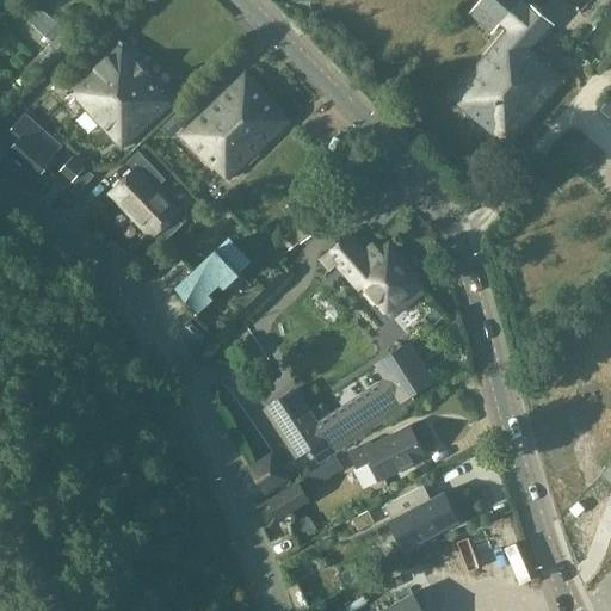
[(505,31),(448,99),(506,148),(562,81),(547,68),(548,66),(531,51),(553,25),(522,0),(480,0),(468,14),(491,34),(498,25),(505,31)]
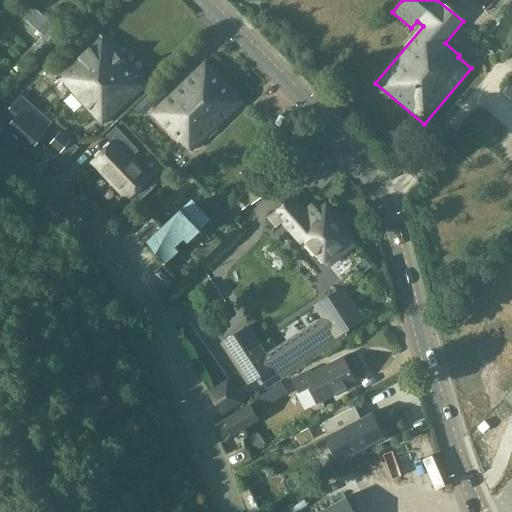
[(28,52),(37,62),(63,35),(54,25),(53,26),(36,11),(27,20),(44,37),(28,52)]
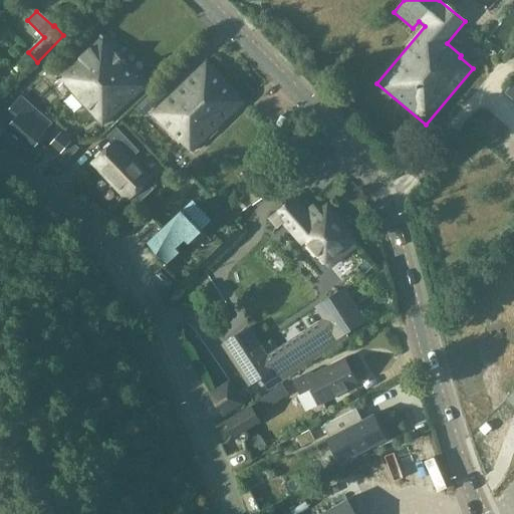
[(61,84),(103,125),(144,88),(134,78),(138,75),(100,36),(54,79),(57,81),(55,83),(58,86),(61,84)]
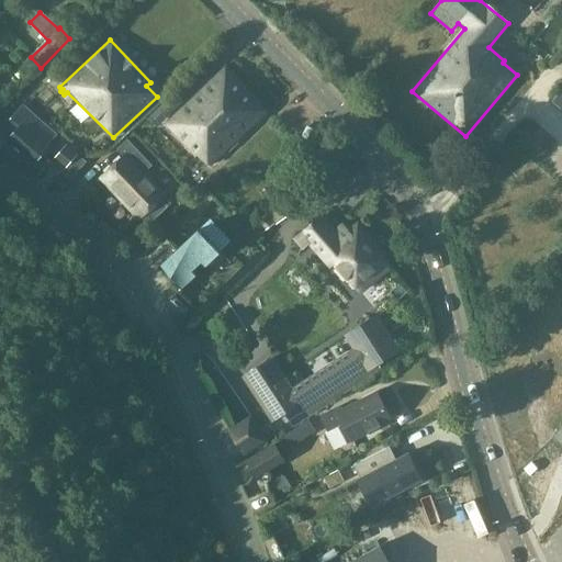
[(225,67),(165,124),(195,157),(199,154),(208,164),(203,168),(206,171),(268,112),(225,67)]
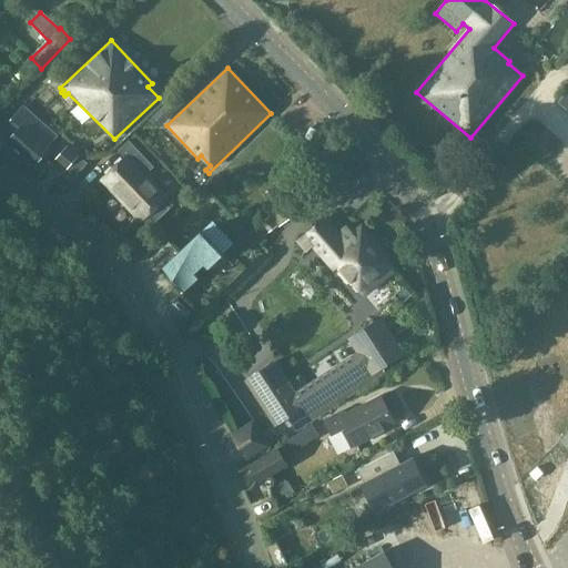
[(47,146),(57,137),(22,107),(11,119),(18,125),(4,140),(33,165),(48,149),(47,146)]
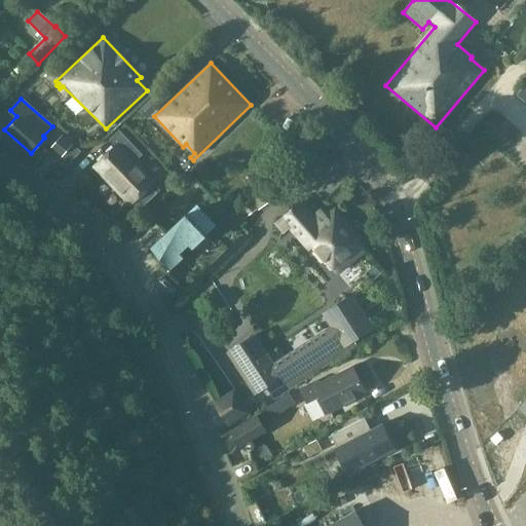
[(115,147),(95,166),(136,210),(158,189),(134,163),(142,155),(118,130),(109,140),(115,147)]
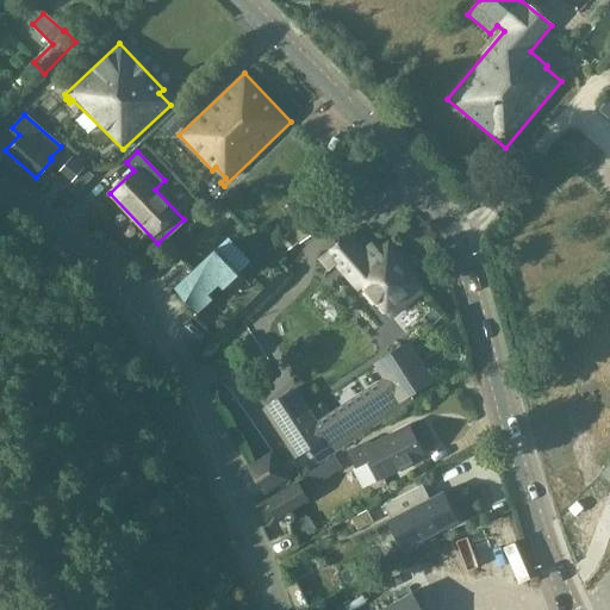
[(72,156),(57,173),(69,184),(83,167),(72,156)]
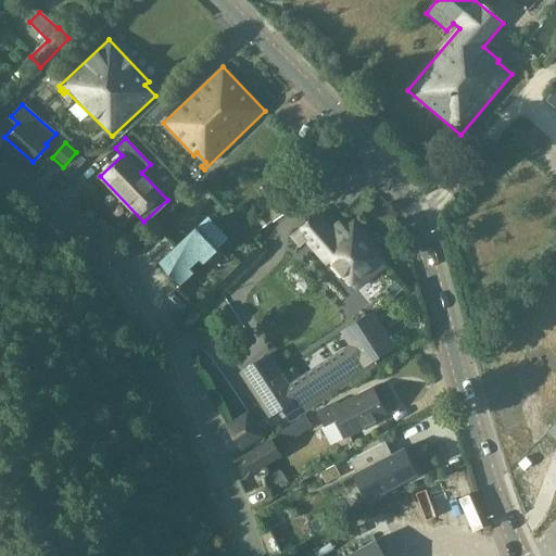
[(63,167),(54,178),(63,186),(85,159),(76,152),(63,167)]
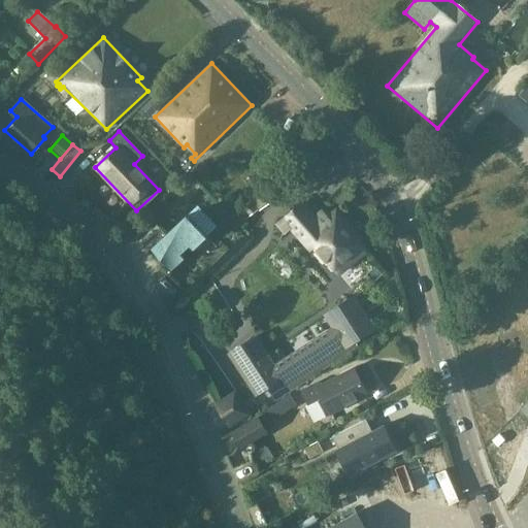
[(249,197),(259,209),(278,193),(267,180),(249,197)]
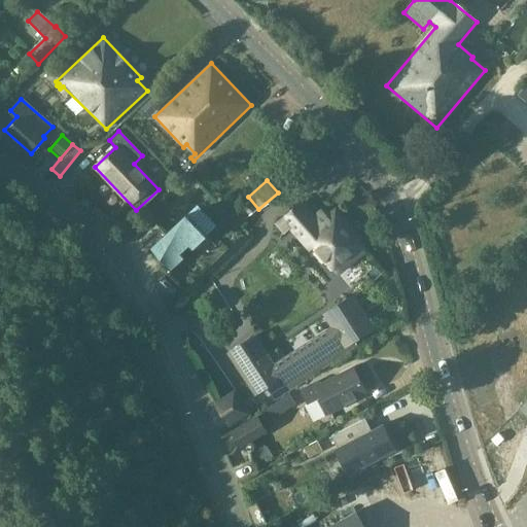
[(235,207),(245,218),(256,209),(246,197),(235,207)]
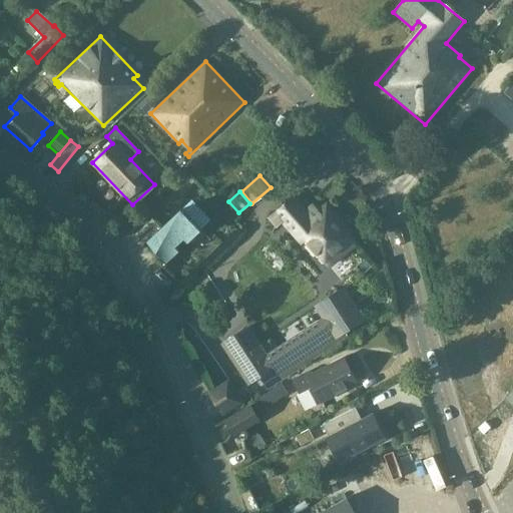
[(327,254),(335,263),(355,244),(348,235),(351,232),(327,205),(321,210),(316,205),(306,214),(292,198),(270,218),(278,228),(284,222),(303,243),(307,240),(323,259),(327,254)]
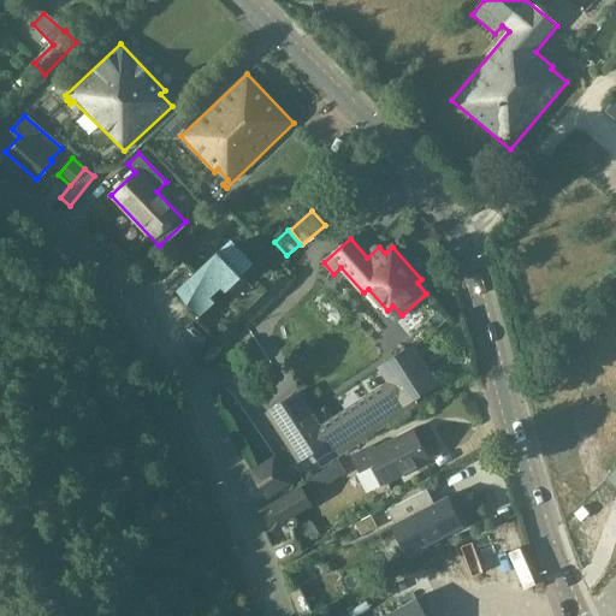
[(241,276),(252,265),(229,241),(218,252),(217,252),(176,291),(200,317),(224,342),(265,301),(241,276)]
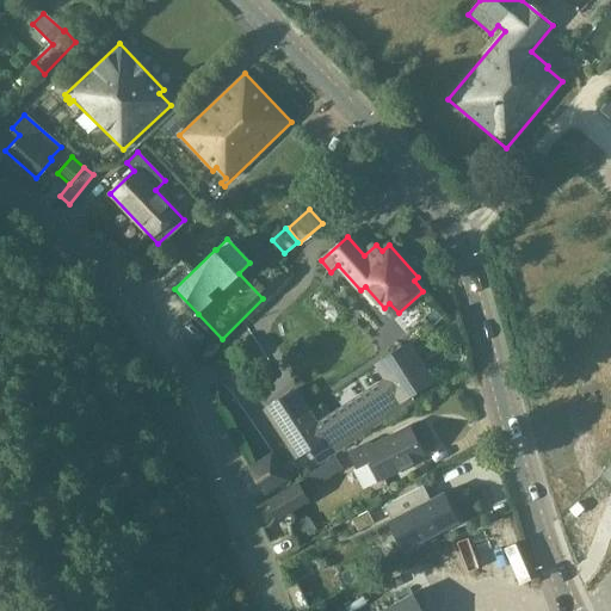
[(411,303),(420,315),(421,315),(432,326),(442,318),(421,294),(411,303)]
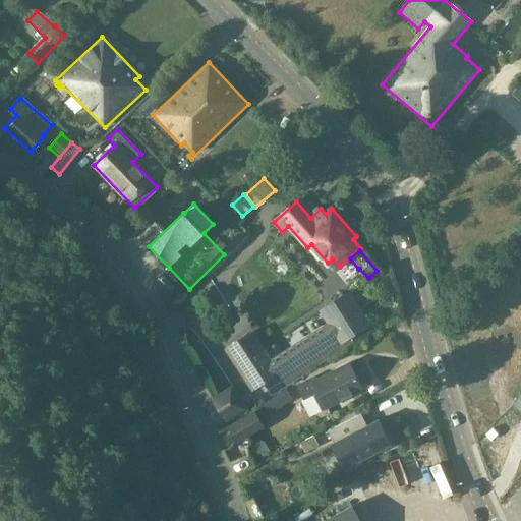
[(252,332),(230,346),(224,350),(252,392),(265,384),(273,396),(339,351),(353,342),(350,337),(364,327),(344,294),(317,311),(326,323),(271,360),(252,332)]
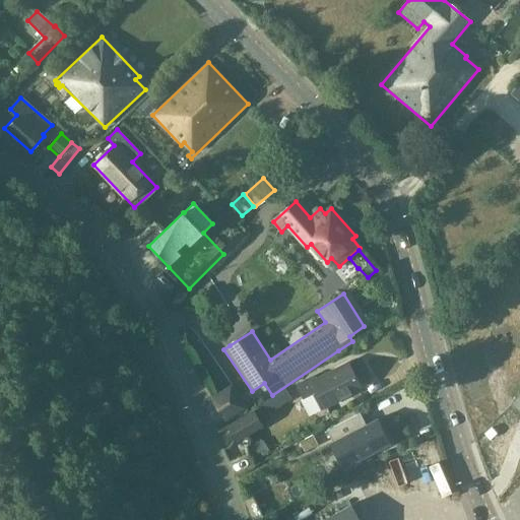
[(348,364),(316,381),(313,375),(295,384),(303,400),(317,392),(326,409),(362,391),(348,364)]
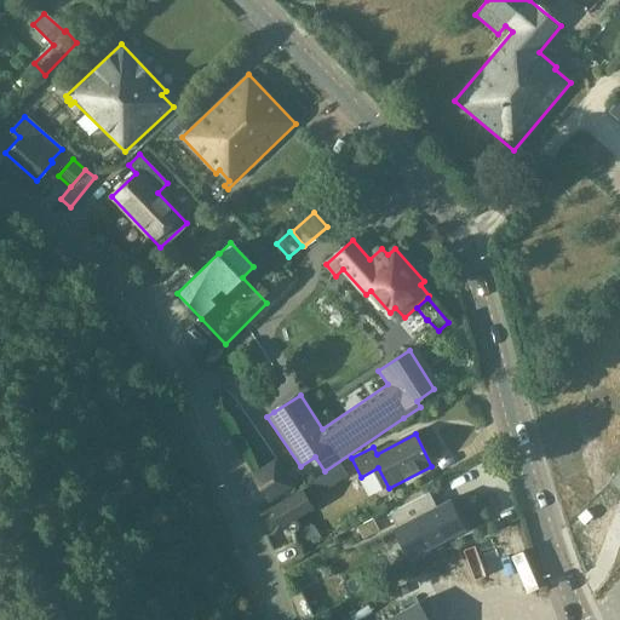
[(253,477),(268,501),(293,486),(277,461),(253,477)]
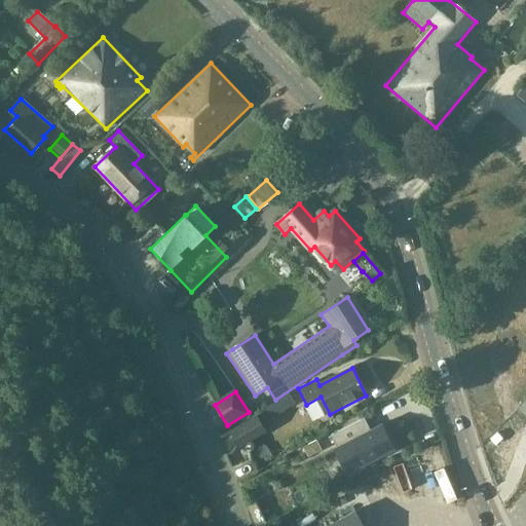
[(288,395),(279,400),(287,410),(295,405),(288,395)]
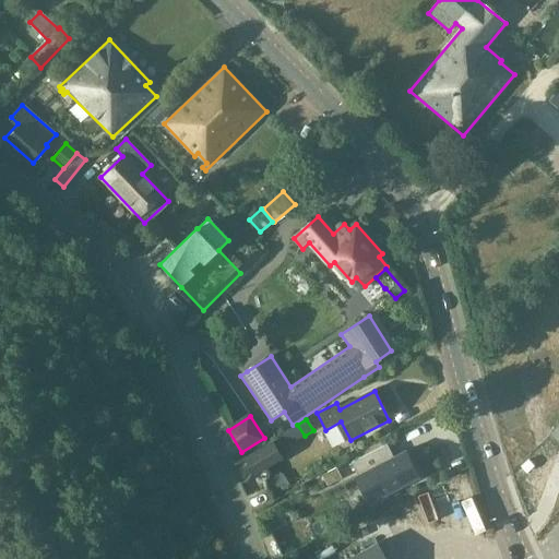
[(287,431),(282,435),(288,447),(294,442),(287,431)]
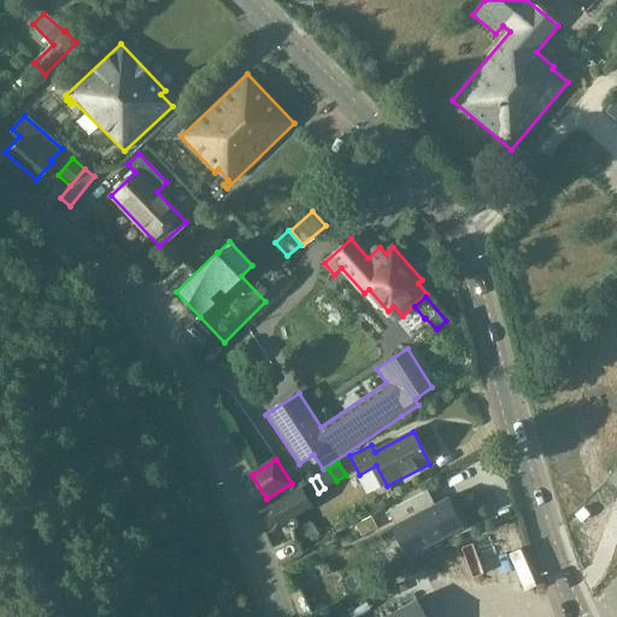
[(271,509),(282,527),(311,509),(300,491),(271,509)]
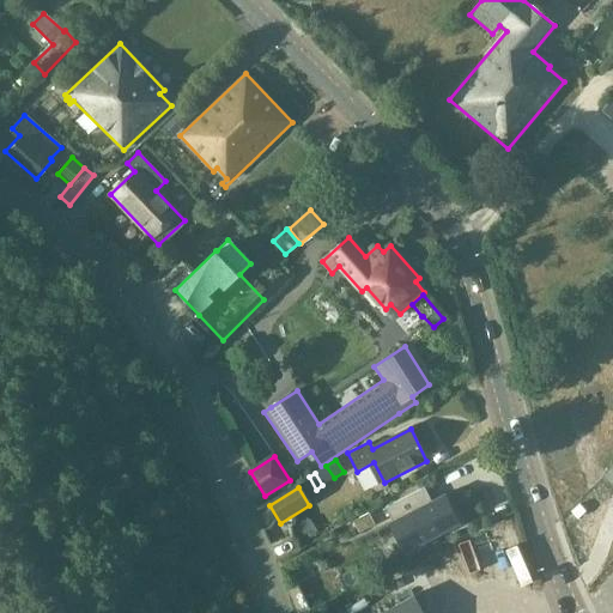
[(424,489),(384,508),(392,523),(387,526),(405,558),(408,556),(410,556),(426,546),(424,542),(460,525),(445,495),(431,503),(424,489)]
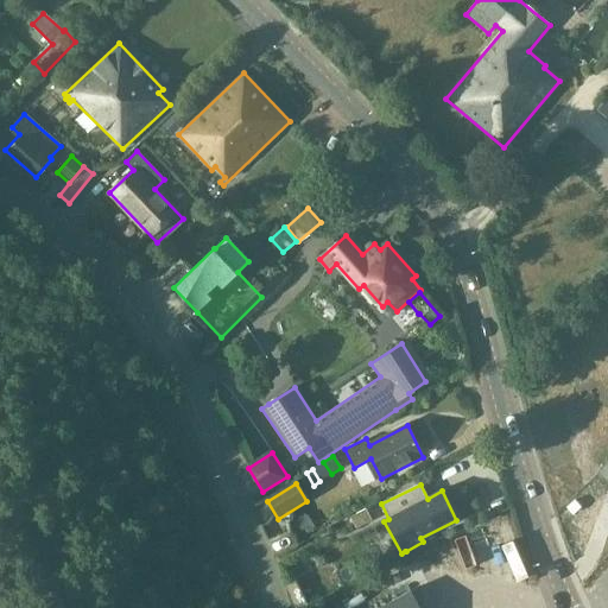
[(365,510),(349,517),(355,530),(371,521),(365,510)]
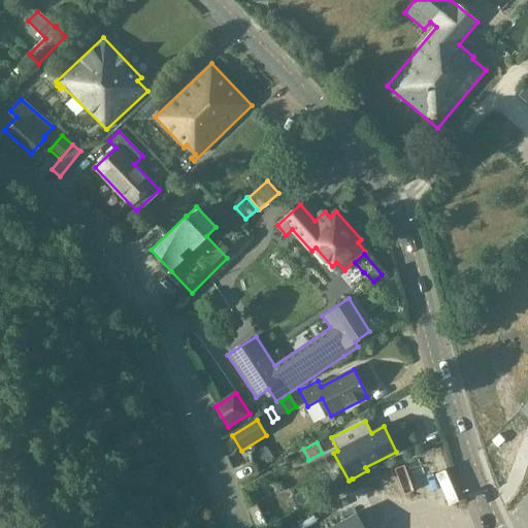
[(364,527),(356,514),(331,527),(364,527)]
